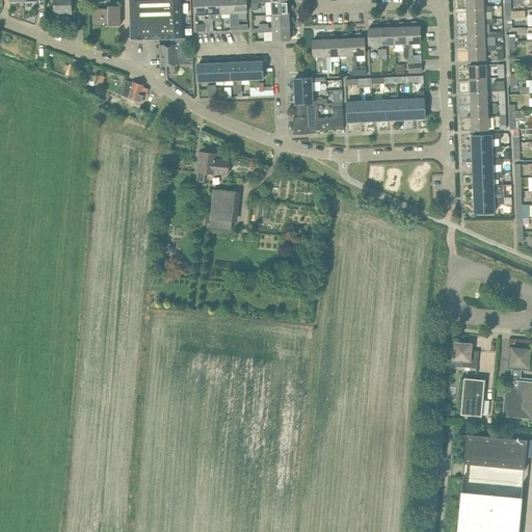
[(54,0),(55,3),(55,14),(72,12),(71,0),(54,0)]
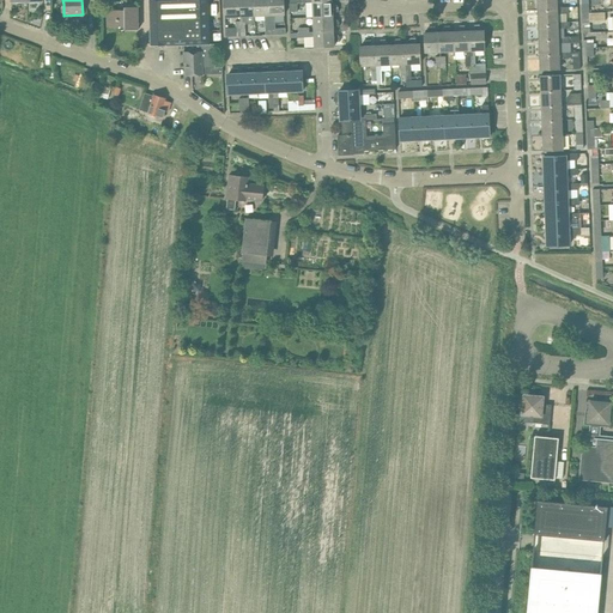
[(150,0),(152,47),(211,44),(211,41),(211,32),(210,0),(150,0)]
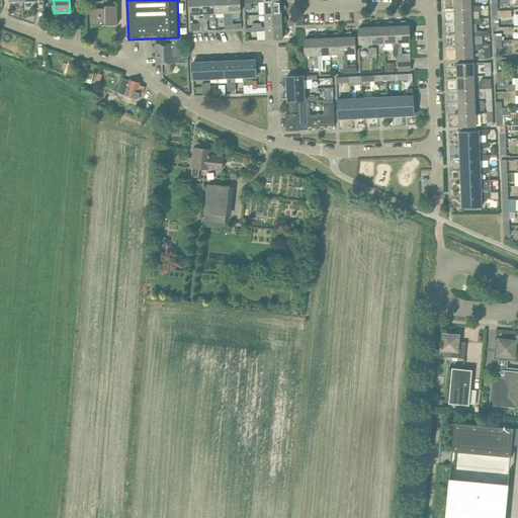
[(202,14),(201,0),(189,0),(190,14),(202,14)]
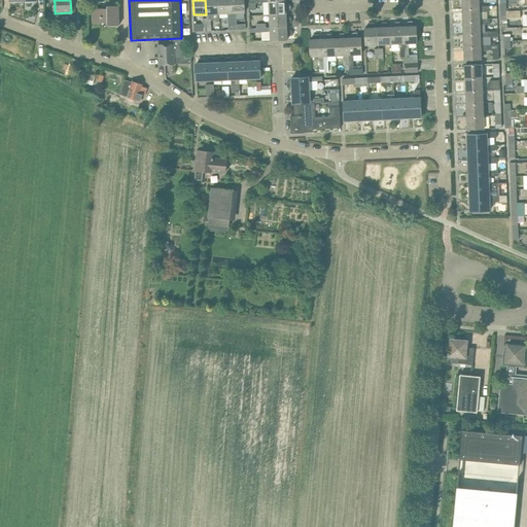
[(219,13),(218,0),(205,0),(206,14),(207,19),(207,28),(211,28),(211,19),(210,14),(219,13)]
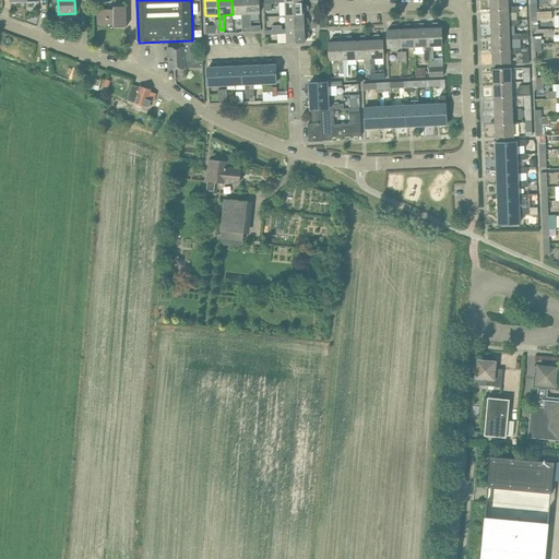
[(246,14),(245,0),(232,0),(233,14),(246,14)]
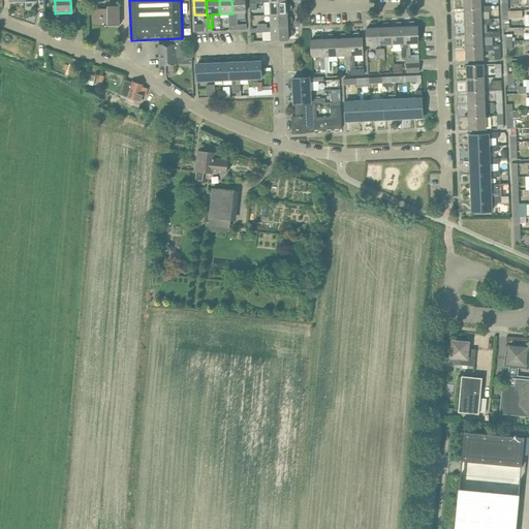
[(231,0),(232,13),(232,18),(234,27),(238,27),(238,17),(237,18),(237,13),(246,12),(245,0),(231,0)]
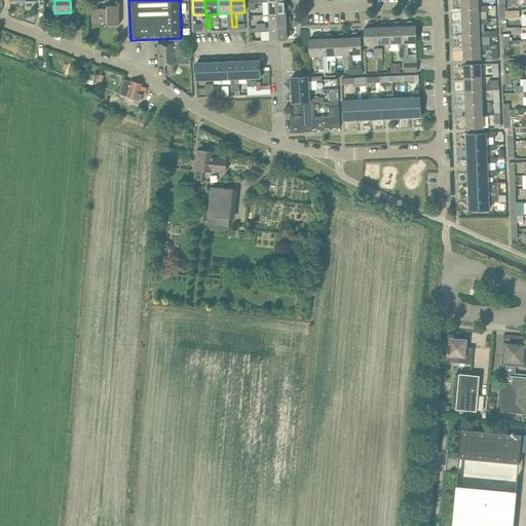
[(461,0),(461,8),(479,8),(479,6),(478,0),(461,0)]
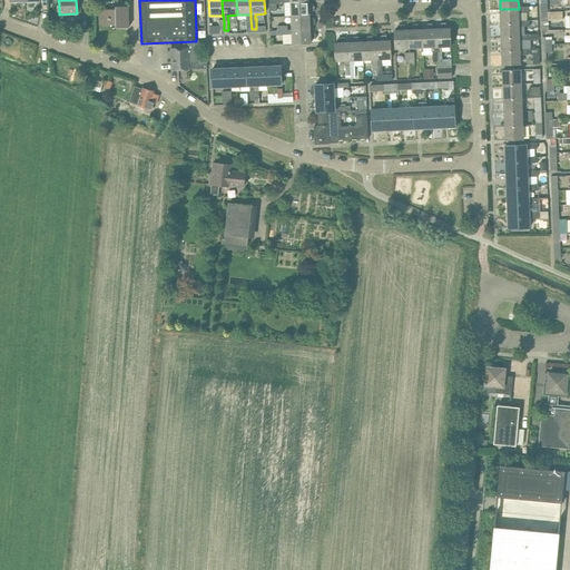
[(310,7),(310,1),(285,3),(285,17),(292,17),(310,16),(310,11),(315,11),(315,7),(310,7)]
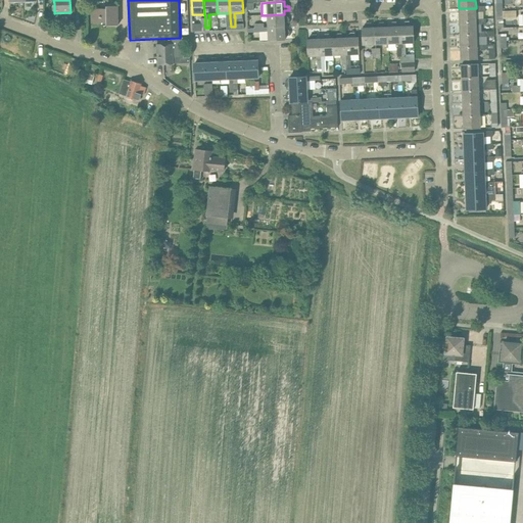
[(91,8),(91,12),(91,22),(107,22),(107,26),(119,26),(119,6),(106,6),(106,8),(91,8)]
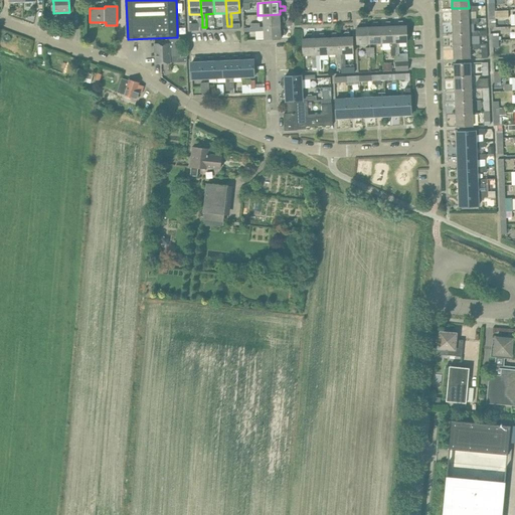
[(469,8),(452,8),(453,21),(469,20),(469,19),(469,12),(478,11),(478,6),(469,6),(469,8)]
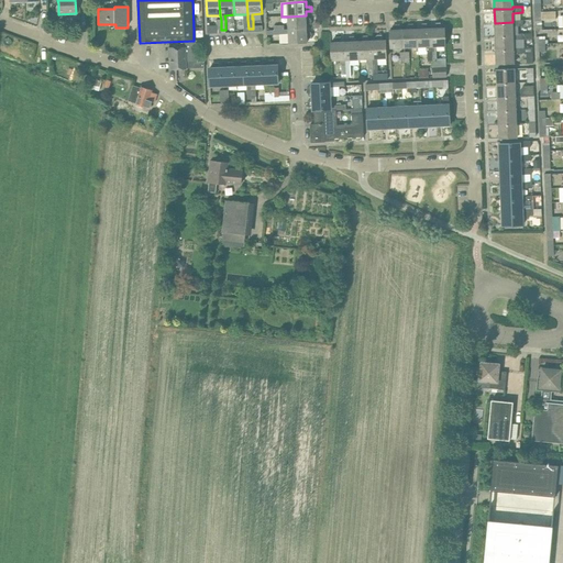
[(306,15),(288,17),(288,30),(307,29),(307,25),(312,24),(311,20),(306,20),(306,15)]
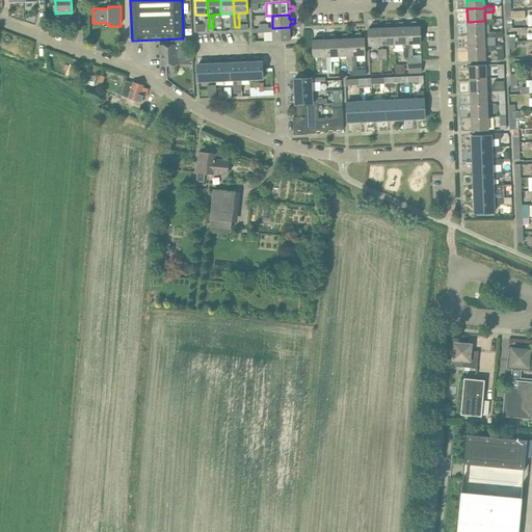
[(484,21),(468,22),(468,34),(485,34),(485,32),(484,25),(489,25),(495,25),(495,19),(484,20),(484,21)]
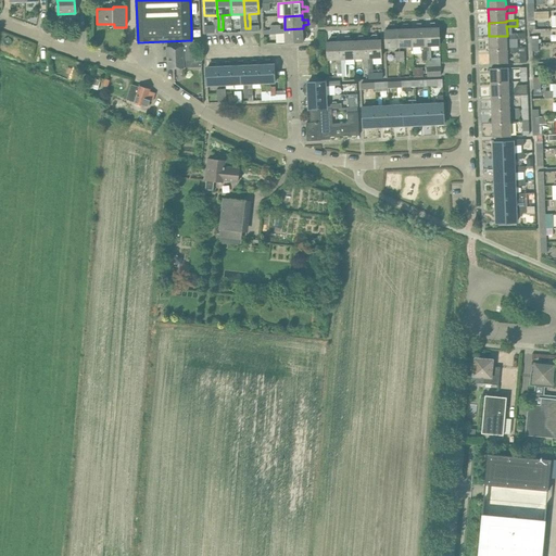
[(427,61),(426,28),(421,28),(421,23),(417,23),(417,28),(413,28),(413,47),(422,46),(422,51),(422,61),(427,61)]
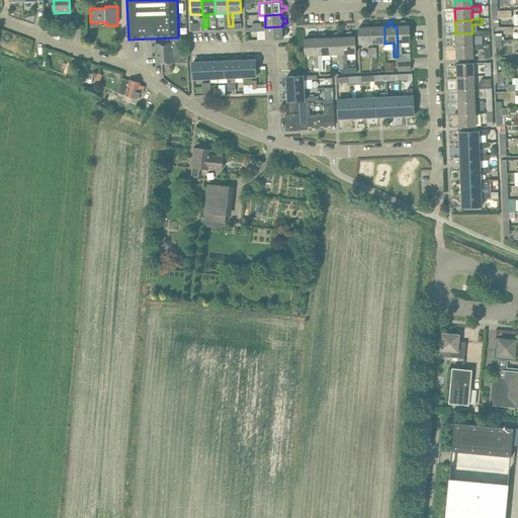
[(397,26),(398,57),(402,56),(402,47),(401,42),(410,42),(410,25),(406,26),(406,21),(401,21),(402,26),(397,26)]
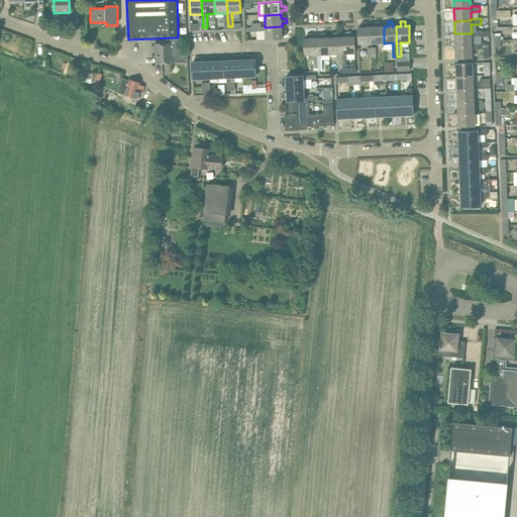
[(372,43),(371,27),(368,27),(367,22),(363,22),(363,27),(358,27),(358,44),(372,43)]
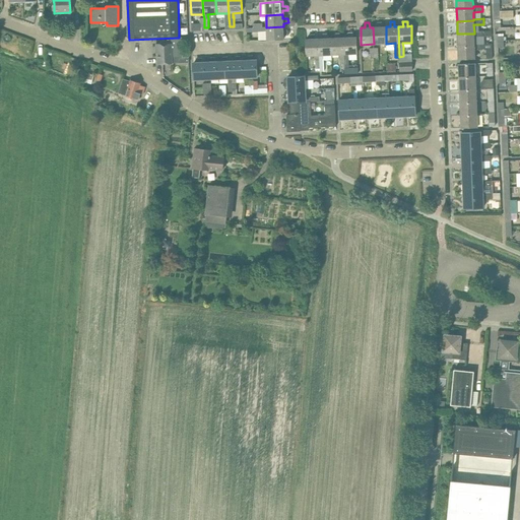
[(386,44),(386,26),(382,27),(382,22),(378,22),(378,27),(373,27),(374,44),(374,48),(378,48),(378,44),(386,44)]
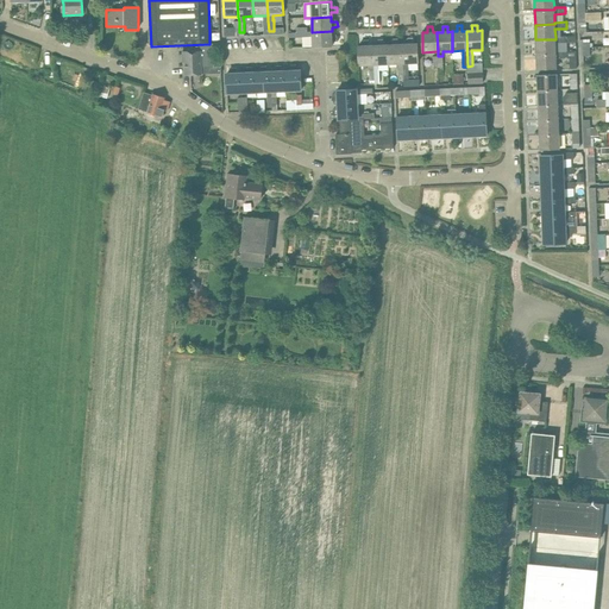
[(312,32),(308,32),(296,32),(289,33),(289,38),(308,37),(313,36),(313,46),(332,46),(332,42),(338,42),(338,36),(332,37),(332,31),(312,32)]
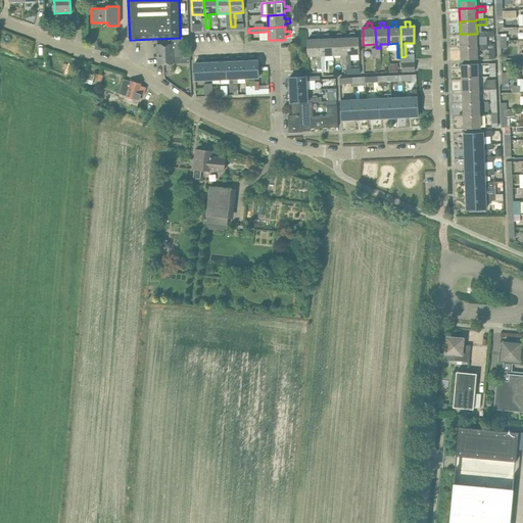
[(477,34),(460,34),(461,47),(477,46),(477,45),(487,44),(486,37),(486,32),(481,32),(477,32),(477,34)]
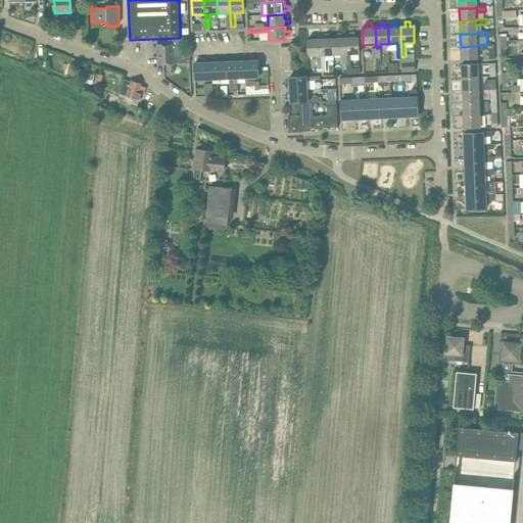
[(346,54),(345,38),(342,38),(342,33),(337,34),(337,38),(333,39),(334,55),(341,55),(341,59),(342,59),(342,68),(347,68),(346,58),(346,54)]
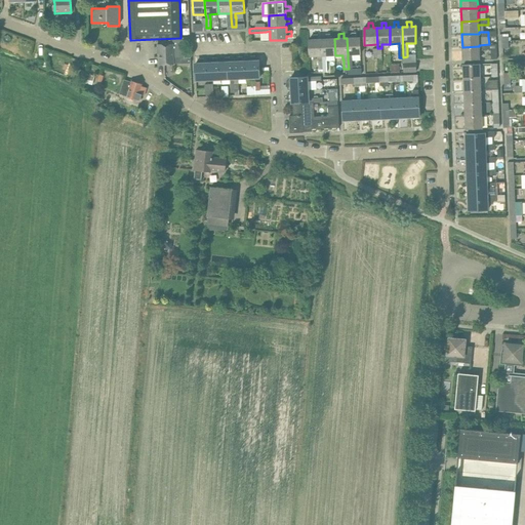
[(347,38),(348,54),(361,54),(360,38),(356,38),(356,33),(352,33),(352,38),(347,38)]
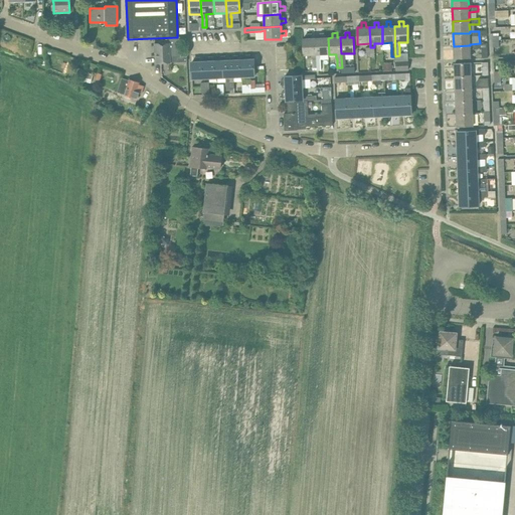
[(317,68),(316,38),(312,38),(312,33),(307,34),(308,39),(303,39),(304,55),(312,55),(313,59),(312,59),(313,68),(317,68)]
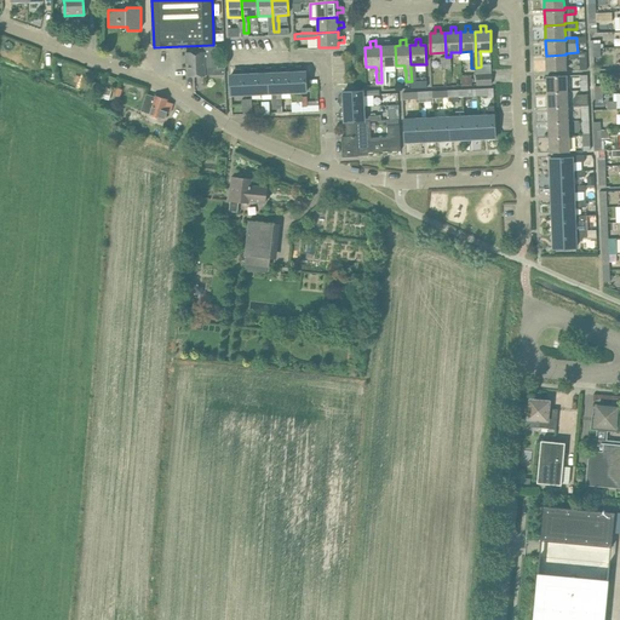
[(385,46),(380,46),(382,82),(386,82),(385,72),(386,72),(386,65),(396,65),(395,46),(390,46),(390,40),(385,40),(385,46)]
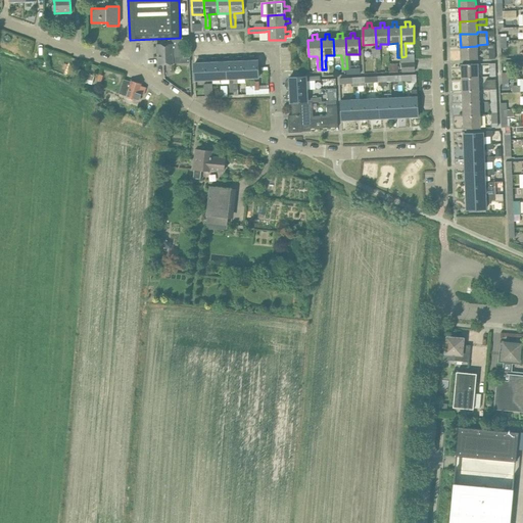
[(174,64),(173,44),(156,45),(157,51),(158,51),(159,64),(174,64)]
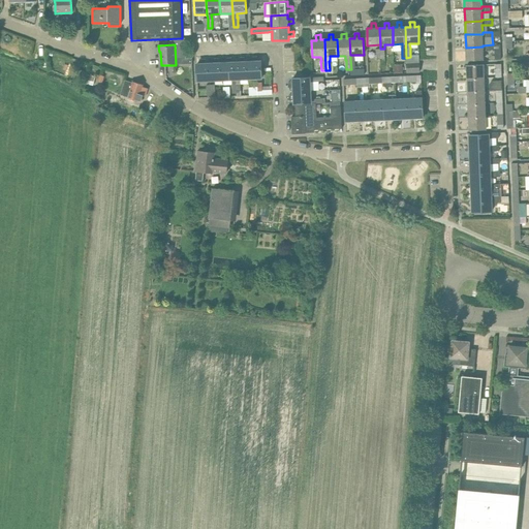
[(483,47),(466,48),(466,60),(476,60),(484,60),(483,51),(493,51),(493,44),(483,45),(483,47)]
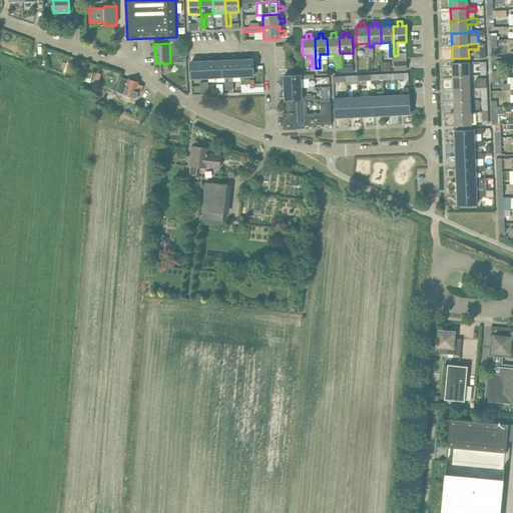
[(241,76),(240,60),(237,60),(236,55),(232,55),(232,60),(228,61),(229,77),(241,76)]
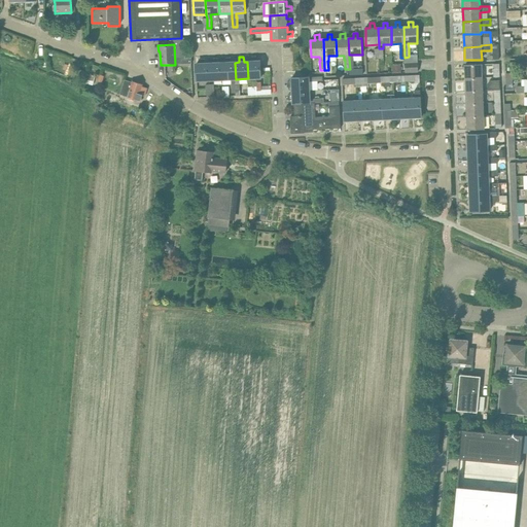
[(252,62),(247,62),(248,78),(260,78),(260,61),(256,62),(256,57),(251,57),(252,62)]
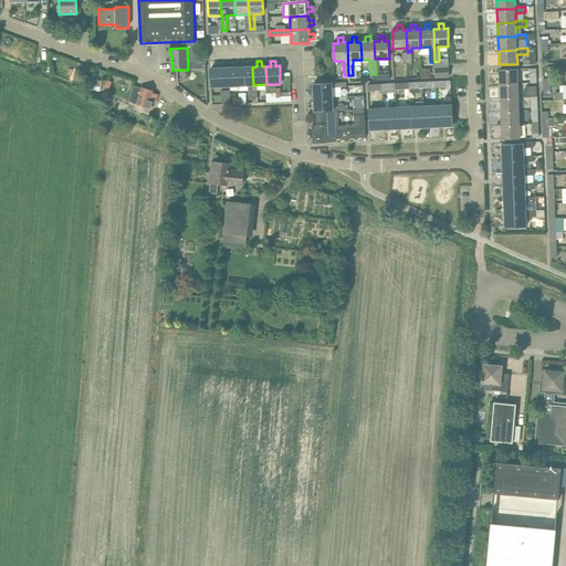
[(239,85),(238,67),(234,67),(234,62),(229,62),(229,67),(224,69),(226,86),(239,85)]
